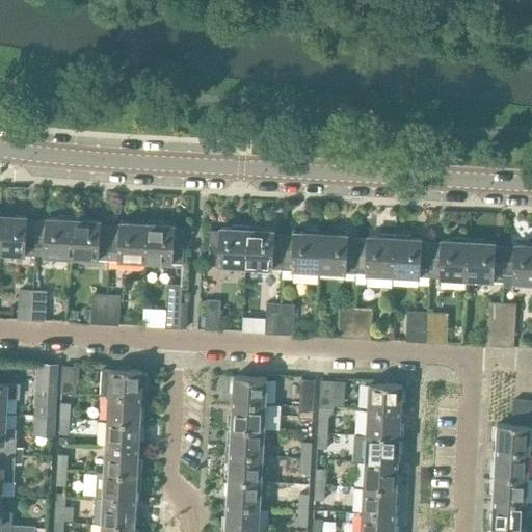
[(0,217),(0,253),(35,255),(36,222),(26,221),(26,215),(0,213),(0,217)]
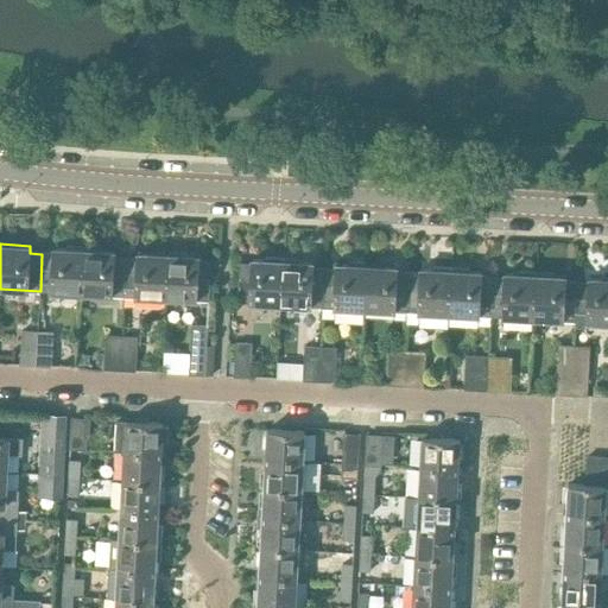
[(40,291),(82,293),(84,248),(54,247),(54,254),(42,254),(40,291)]
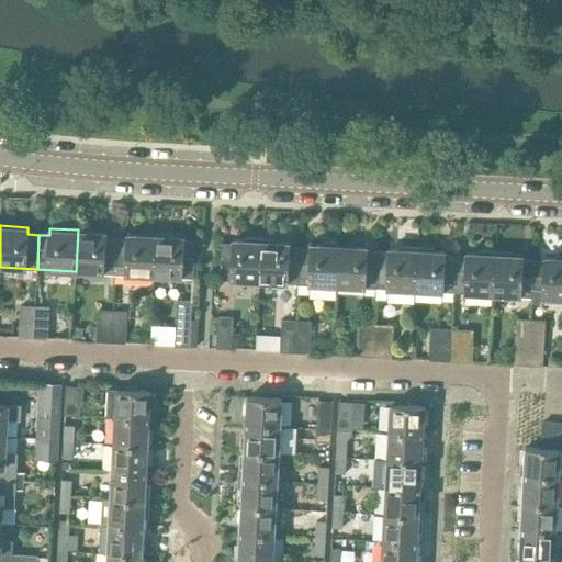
[(76,271),(114,273),(116,239),(105,238),(107,232),(78,229),(76,271)]
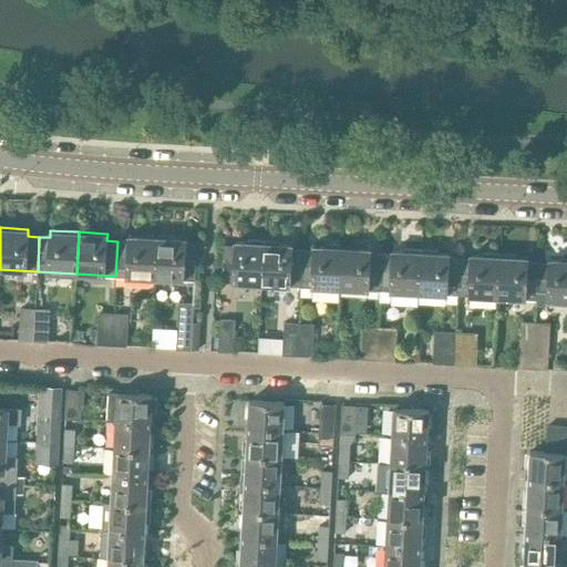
[(115,276),(155,277),(157,236),(130,235),(129,241),(117,241),(115,276)]
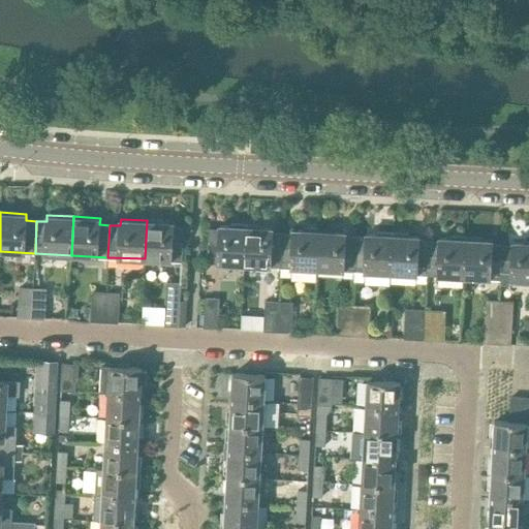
[(147,220),(145,258),(183,260),(184,226),(173,225),(174,222),(147,220)]
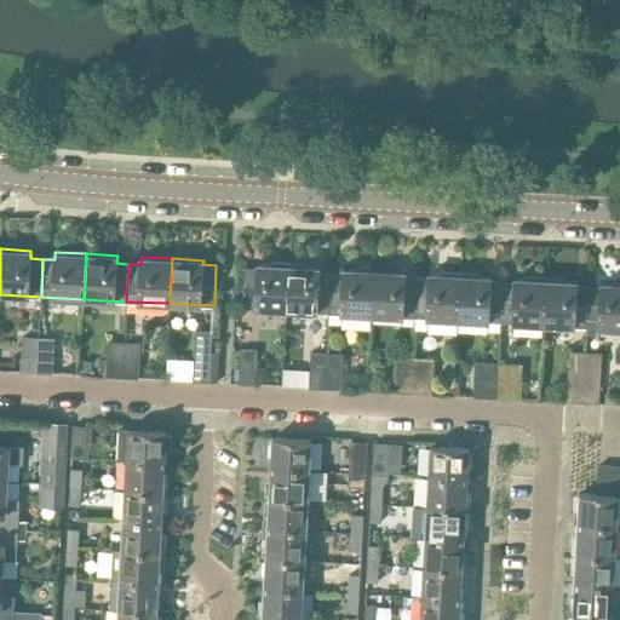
[(286,310),(290,265),(258,263),(258,268),(245,267),(242,308),(286,310)]
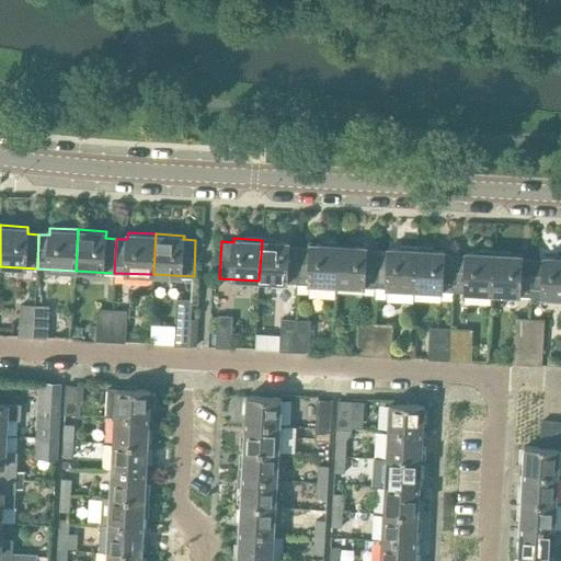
[(259,281),(298,283),(299,249),(289,248),(289,241),(262,240),(259,281)]
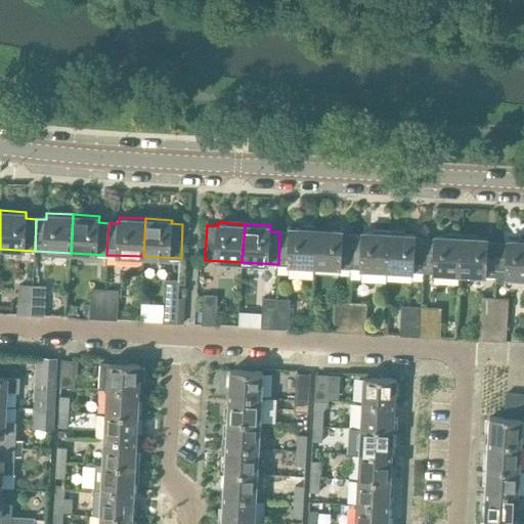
[(278,264),(314,266),(316,228),(292,226),(291,232),(279,232),(278,264)]
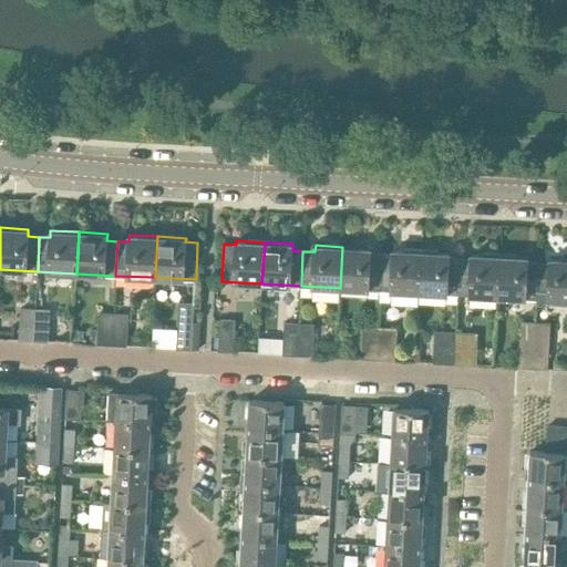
[(340,288),(380,290),(382,256),(371,255),(372,248),(342,247),(340,288)]
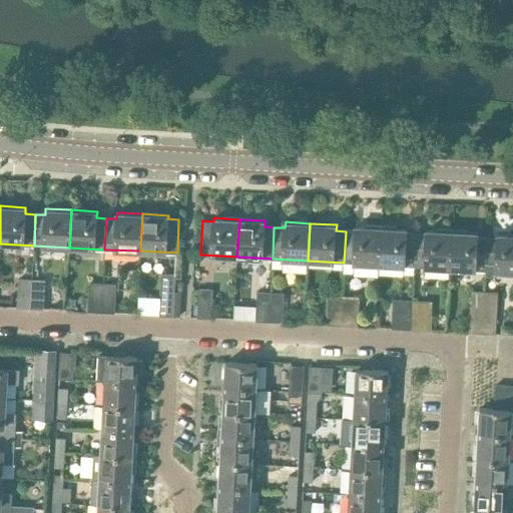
[(344,263),(380,265),(381,227),(356,225),(356,231),(346,231),(344,263)]
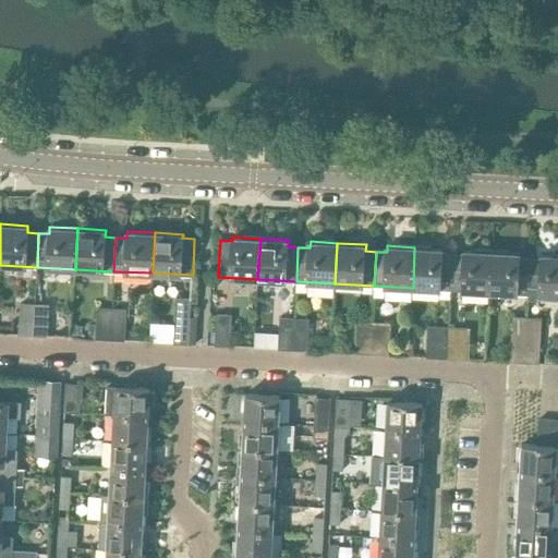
[(413,288),(451,290),(453,256),(443,255),(444,249),(414,247),(413,288)]
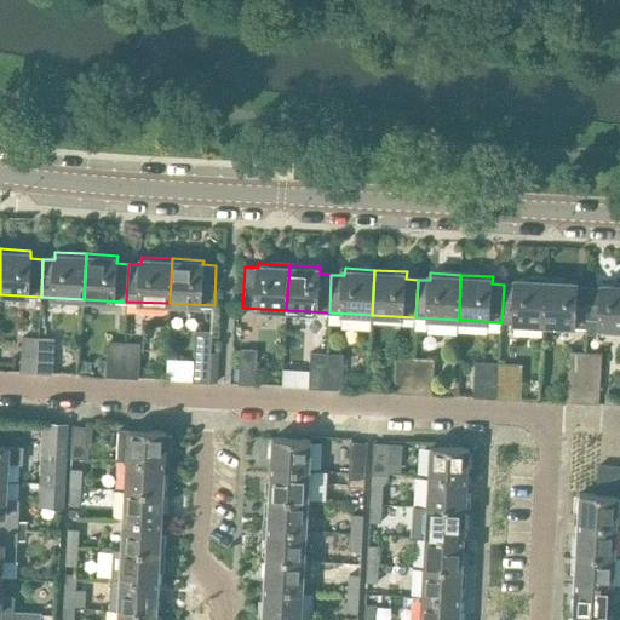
[(501,322),(544,325),(546,279),(516,277),(516,285),(504,285),(501,322)]
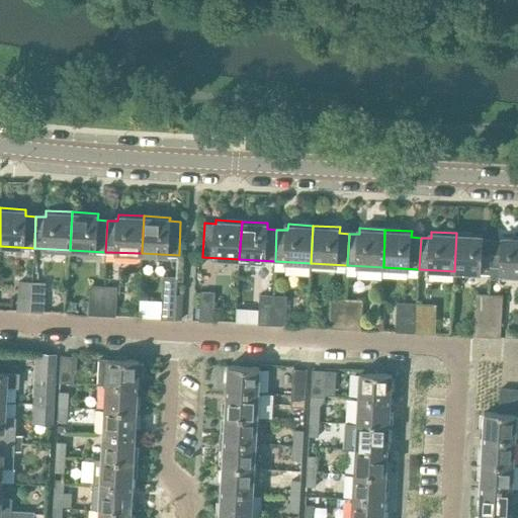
[(454,271),(491,273),(493,242),(483,241),(483,235),(456,233),(454,271)]
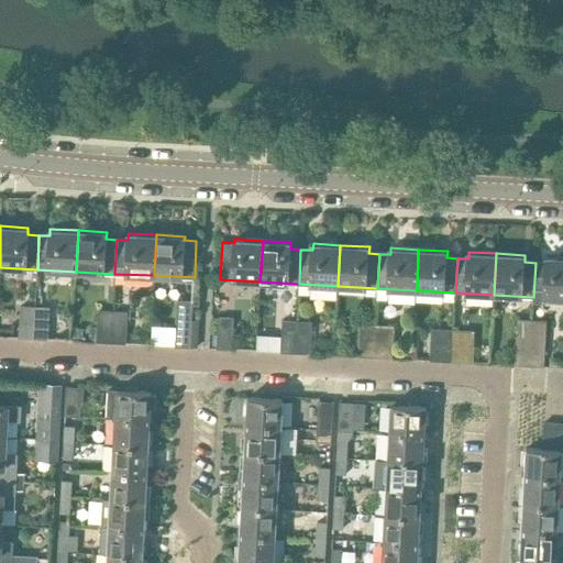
[(562,298),(562,256),(547,256),(547,263),(536,263),(533,297),(533,304),(543,304),(544,297),(562,298)]
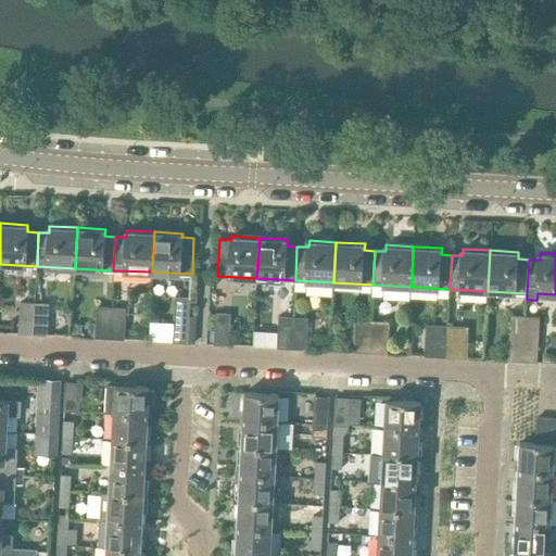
[(173,341),(187,342),(190,297),(176,297),(173,341)]
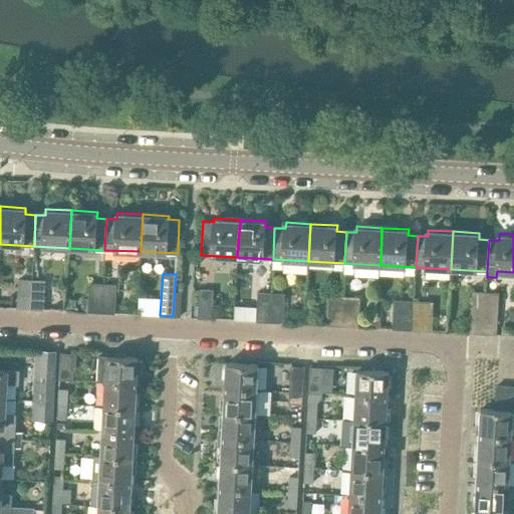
[(30,308),(32,279),(18,278),(17,307),(30,308)]
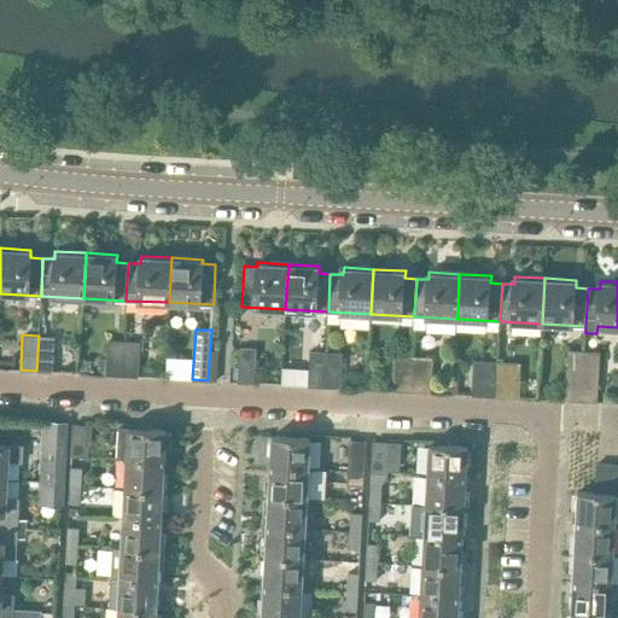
[(39,336),(36,371),(52,372),(54,337),(39,336)]
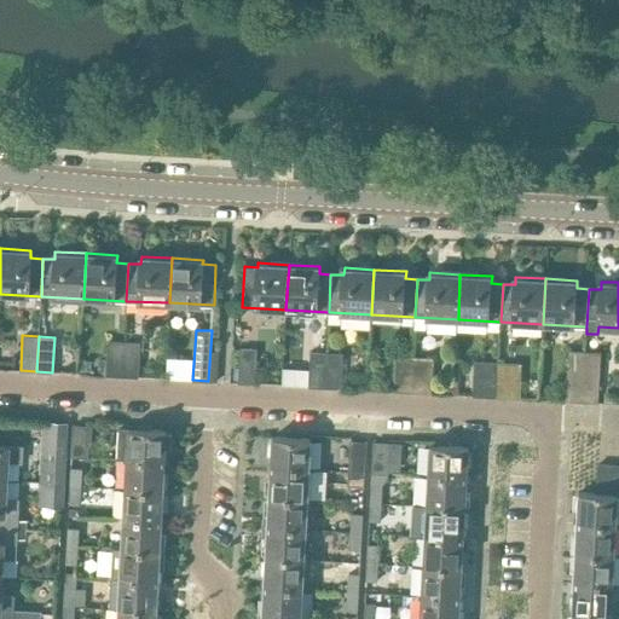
[(122,375),(123,341),(108,341),(106,375),(122,375)]
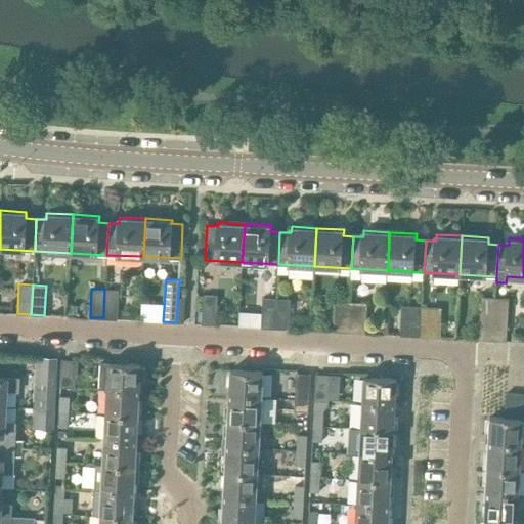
[(104,289),(103,317),(118,318),(119,290),(104,289)]
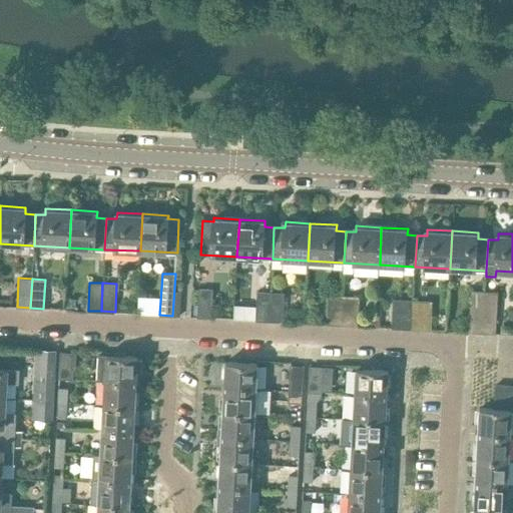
[(197,317),(210,318),(212,289),(199,289),(197,317)]
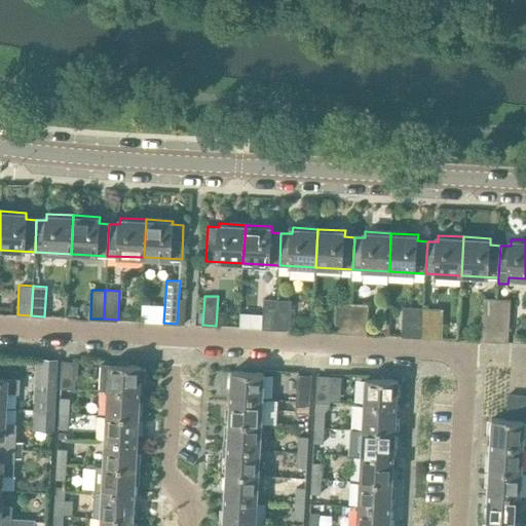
[(494,341),(497,299),(483,298),(481,340),(494,341)]
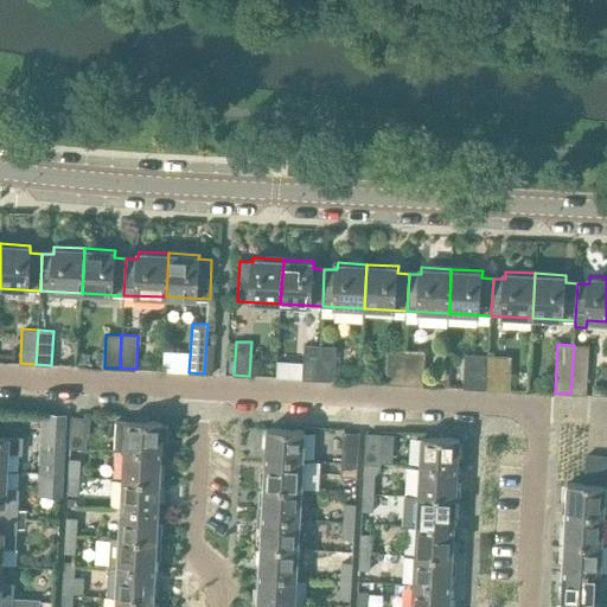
[(318,379),(320,346),(305,345),(302,378),(318,379)]
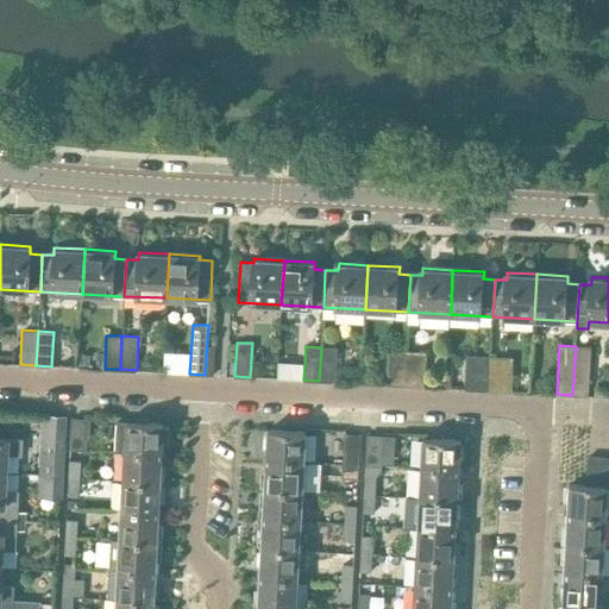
[(576,346),(572,395),(589,396),(591,347),(576,346)]
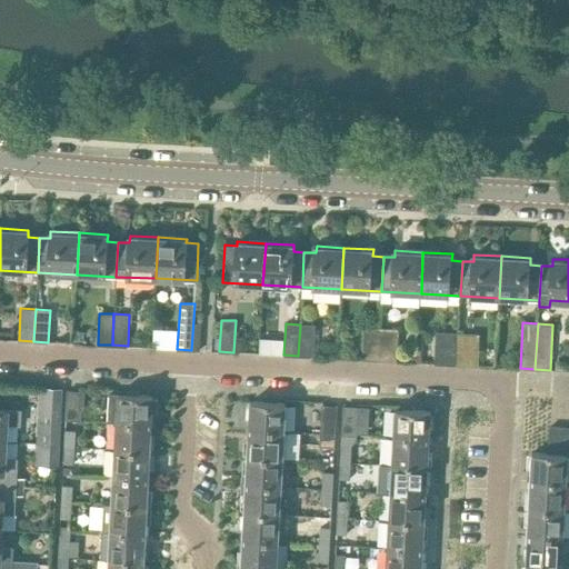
[(300,325),(298,356),(313,357),(316,326),(300,325)]
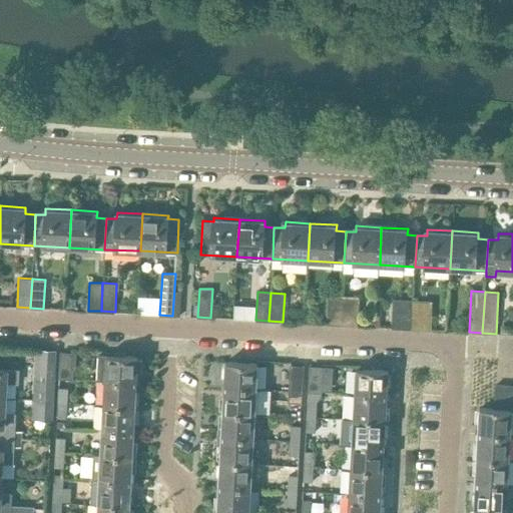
[(340,325),(342,297),(329,296),(327,324),(340,325)]
